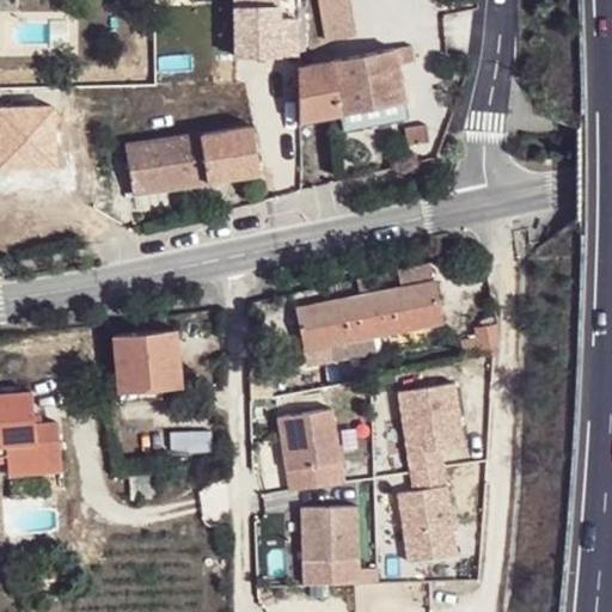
[(282,0),(231,0),(232,60),(303,60),(301,20),(283,20),(282,0)]
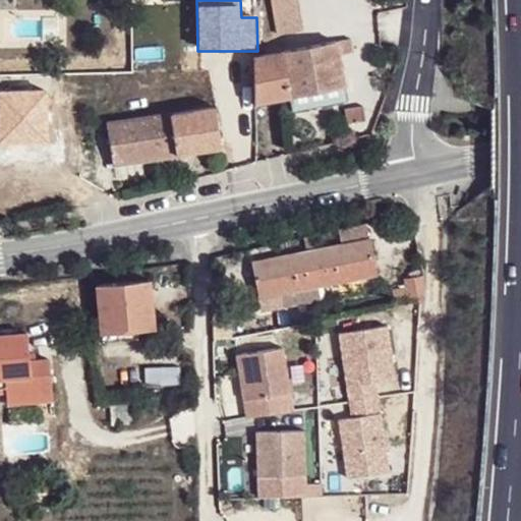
[(298,0),(269,0),(272,36),(301,34),(298,0)]
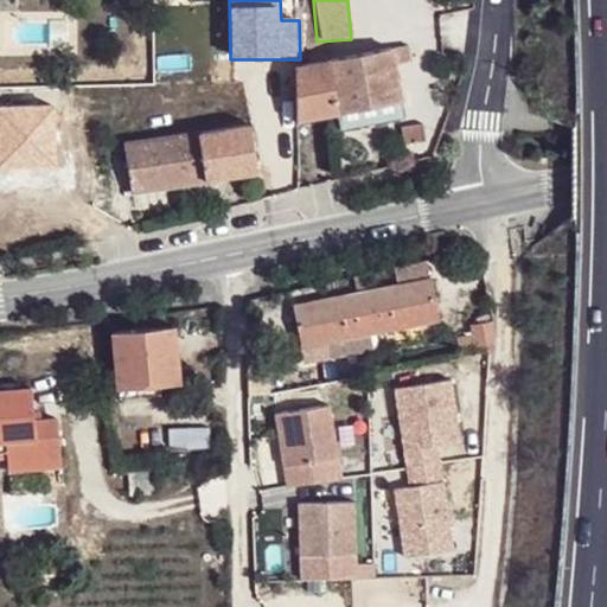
[(298,89),(298,120),(397,100),(390,74),(410,70),(406,46),(387,49),(333,58),(332,51),(321,52),(323,59),(296,64),(296,81),(298,89)]
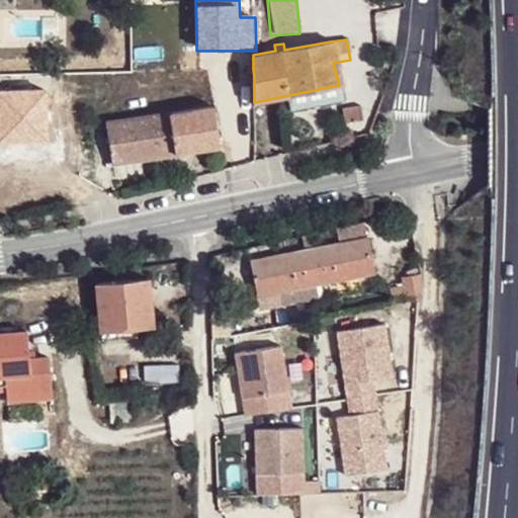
[(46,92),(0,93),(0,144),(47,143),(46,92)]
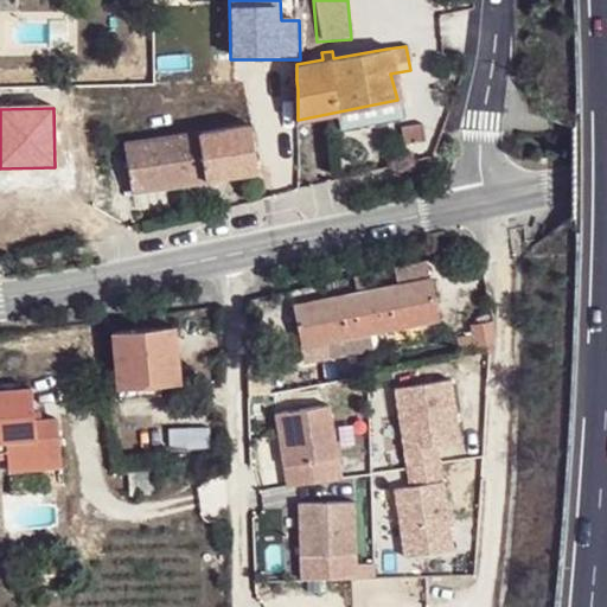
[(132,192),(287,167),(281,133),(261,135),(260,129),(251,131),(250,125),(125,144),(132,192)]
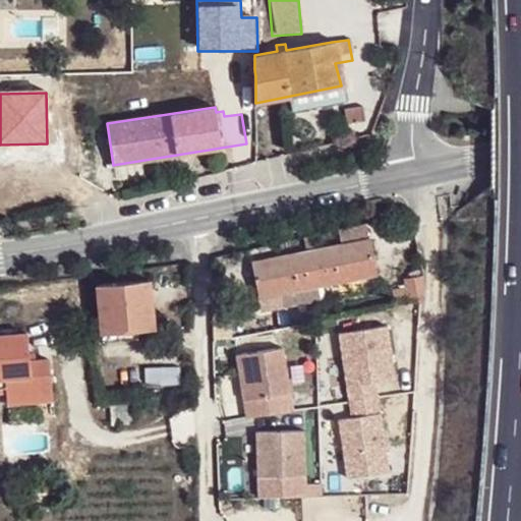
[(347,124),(355,123),(364,114),(363,107),(345,110),(347,124)]
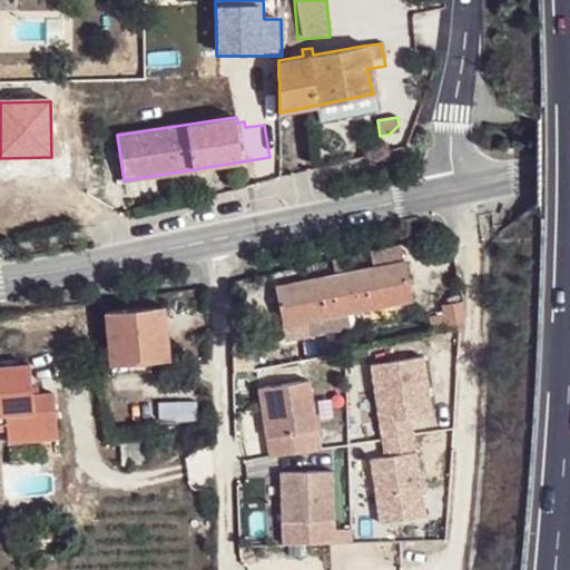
[(399,125),(389,135),(400,133),(399,125)]
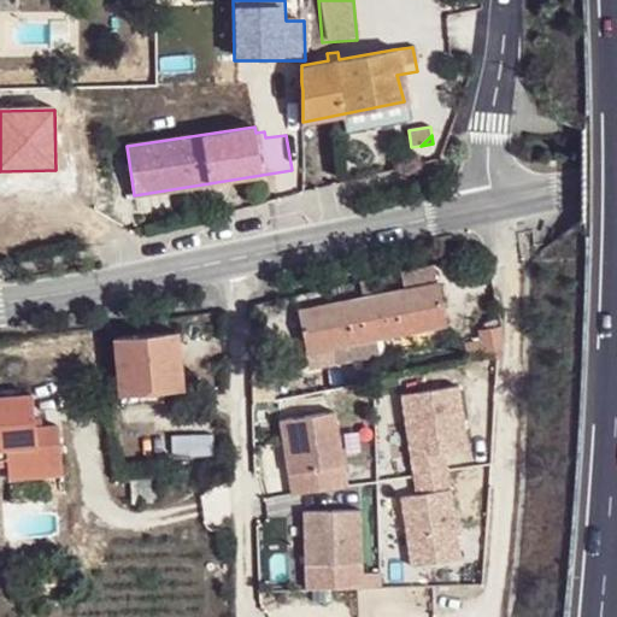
[(438,282),(299,311),(311,366),(342,360),(340,347),(446,324),(438,282)]
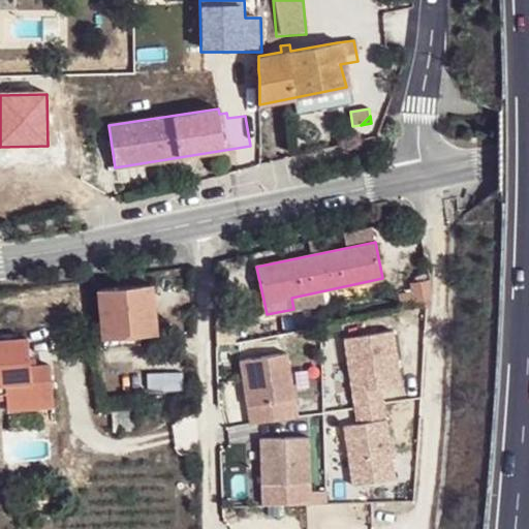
[(411,283),(415,308),(436,305),(431,279),(411,283)]
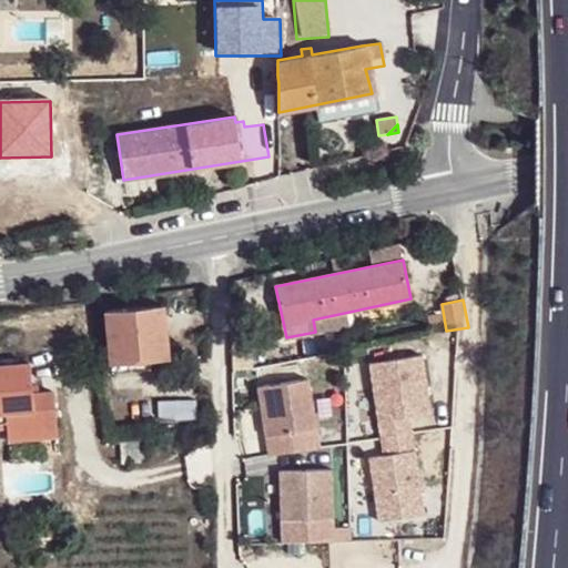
[(107,310),(111,359),(149,356),(168,355),(162,304),(107,310)]
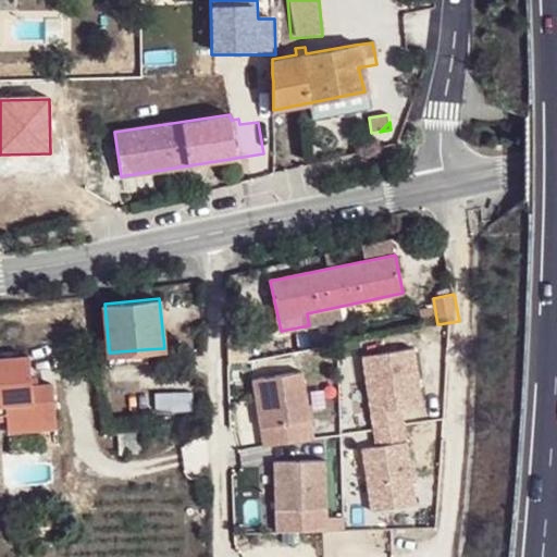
[(146,349),(109,353),(110,366),(147,362),(146,349)]
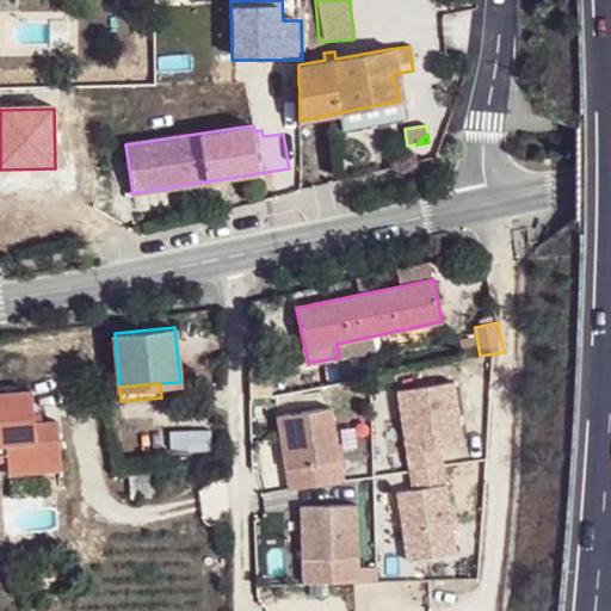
[(456,383),(401,392),(413,471),(448,467),(444,449),(464,446),(456,383)]
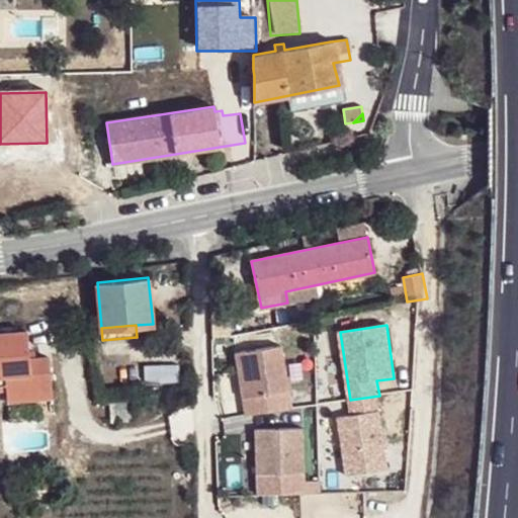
[(25,326),(8,328),(9,339),(27,337),(25,326)]
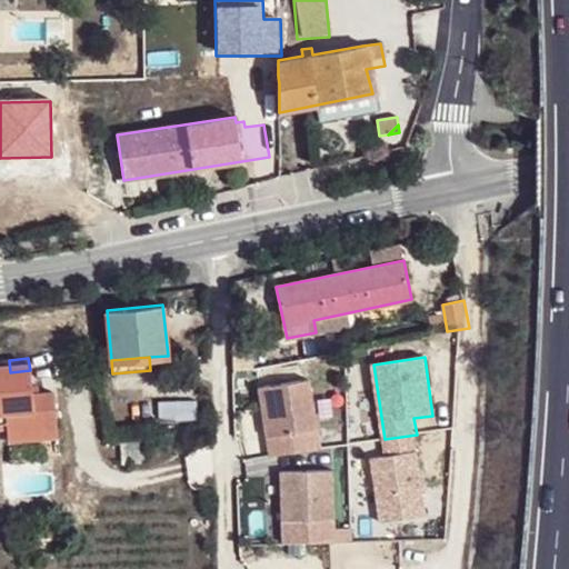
[(9,360),(0,360),(0,416),(6,416),(7,433),(57,429),(53,387),(31,389),(30,370),(10,372),(9,360)]
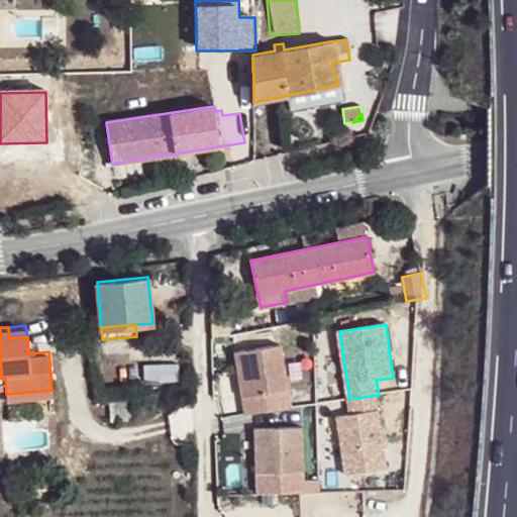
[(284,343),(239,350),(249,413),(294,406),(284,343)]
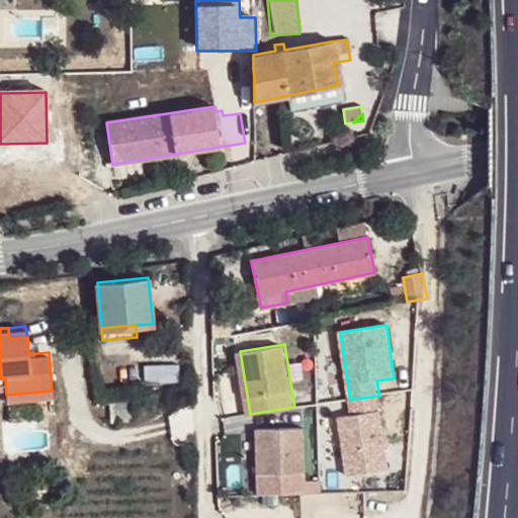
[(390,465),(379,396),(350,400),(352,412),(338,415),(346,472),(390,465)]
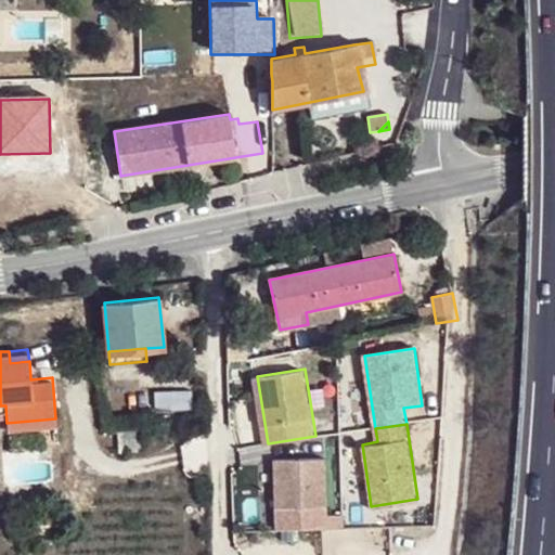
[(141,427),(121,428),(123,451),(142,450),(141,427)]
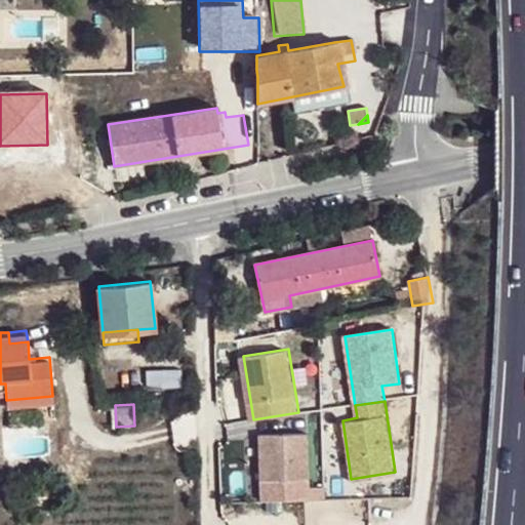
[(307,434),(257,435),(259,503),(327,500),(327,488),(308,488),(307,434)]
